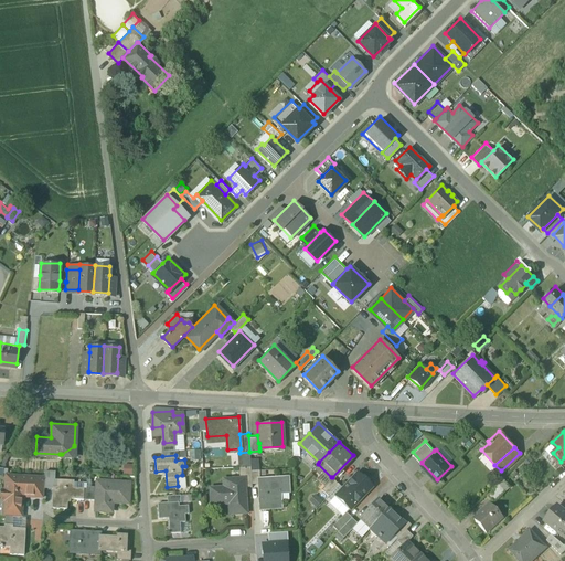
[(259,467),(251,468),(251,469),(252,482),(258,482),(258,477),(259,477),(259,467)]
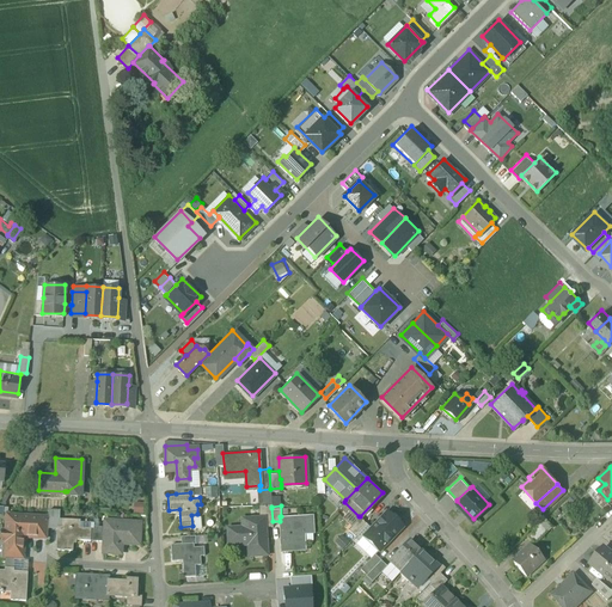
[(271,508),(259,508),(259,515),(264,514),(265,525),(273,523),(273,521),(271,508)]
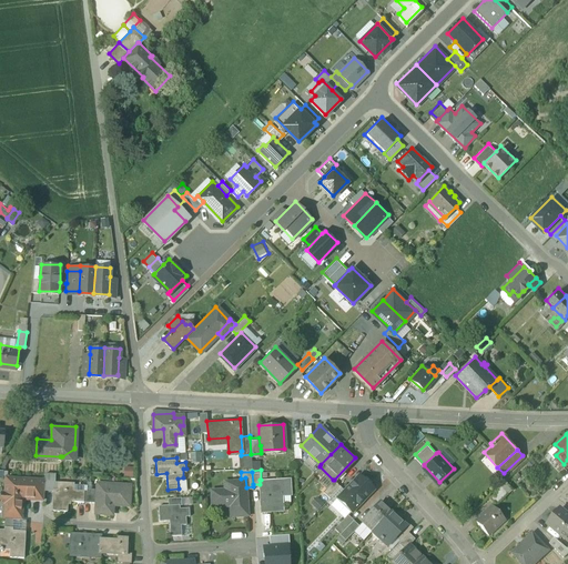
[(358,473),(337,495),(352,510),(374,487),(358,473)]
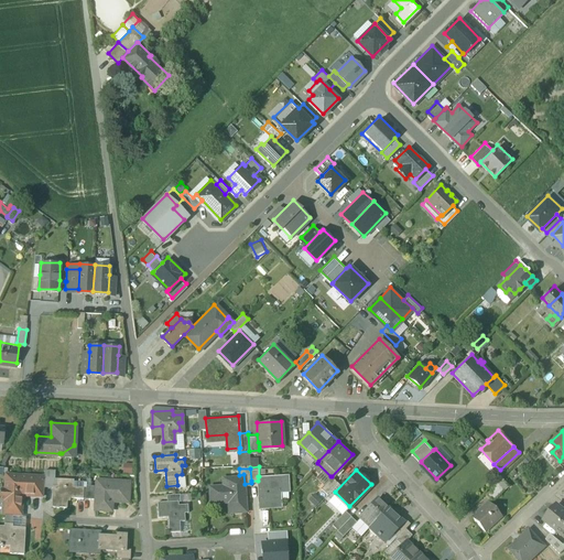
[(38,474),(7,473),(7,487),(6,496),(6,506),(21,507),(21,494),(21,493),(23,491),(24,492),(36,493),(38,474)]
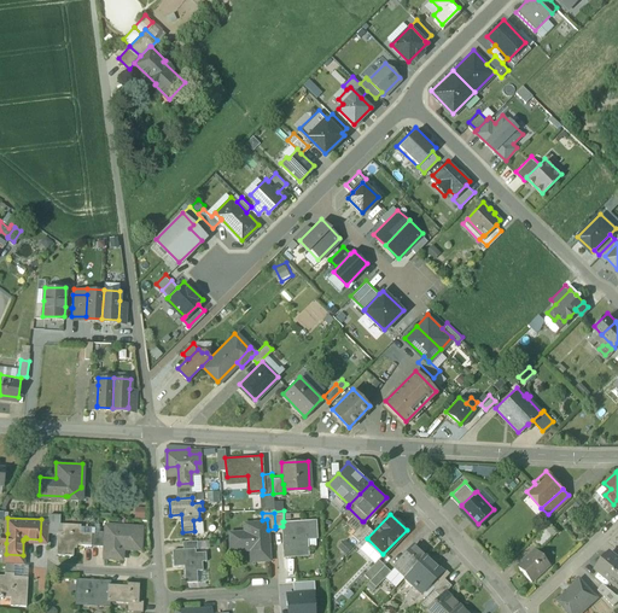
[(262,520),(244,521),(245,530),(229,531),(231,543),(251,542),(252,559),(270,558),(268,530),(267,519),(262,520)]
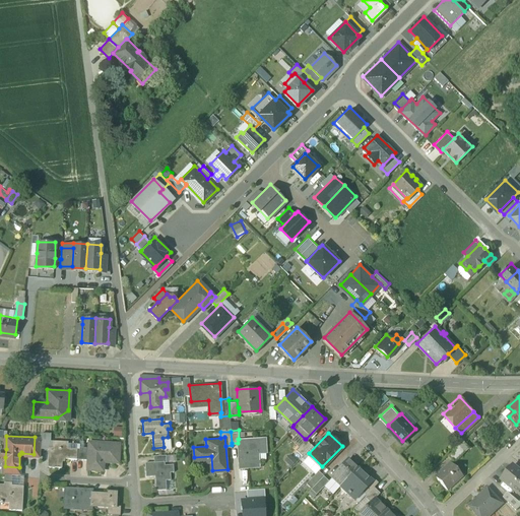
[(239,439),(238,439),(238,443),(240,466),(259,465),(258,452),(266,451),(265,437),(239,439)]
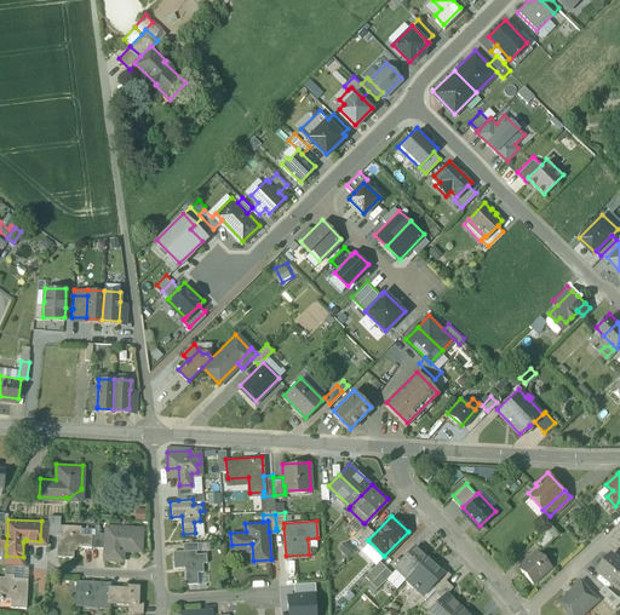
[(80,524),(63,523),(63,532),(57,530),(56,553),(74,555),(74,544),(91,545),(91,533),(80,532),(80,524)]
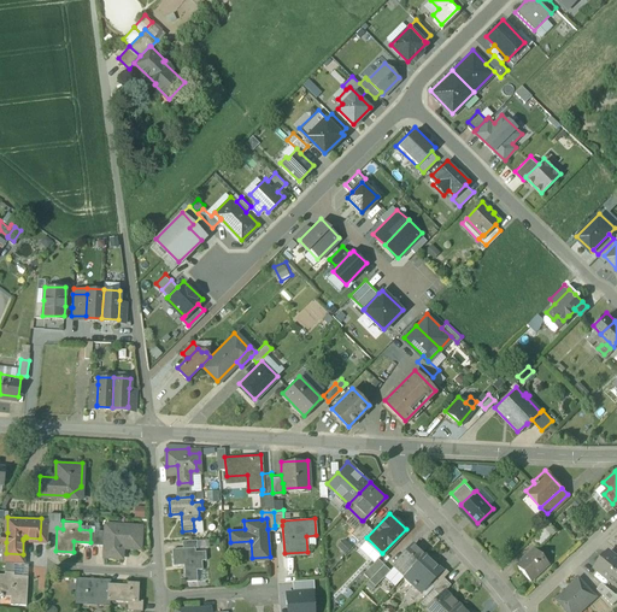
[(362,521),(351,531),(358,539),(370,527),(363,521),(362,521)]
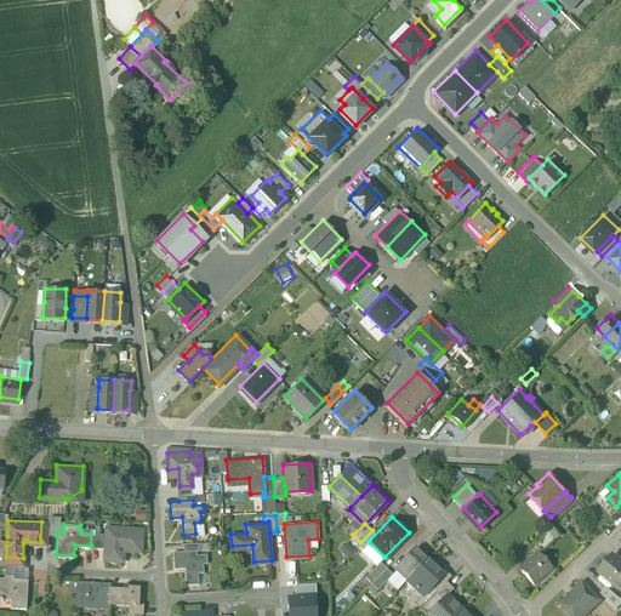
[(129,528),(112,526),(110,535),(107,534),(106,534),(106,546),(104,558),(121,558),(123,547),(140,548),(141,536),(129,536),(129,528)]
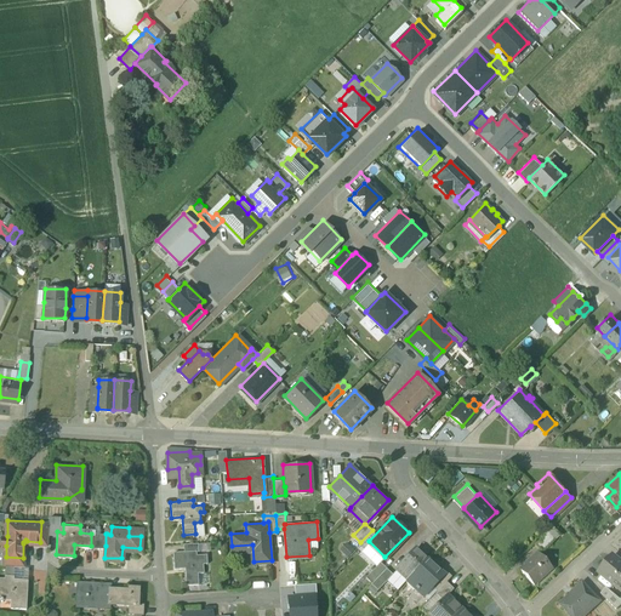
[(546,531),(534,542),(541,549),(553,537),(546,531)]
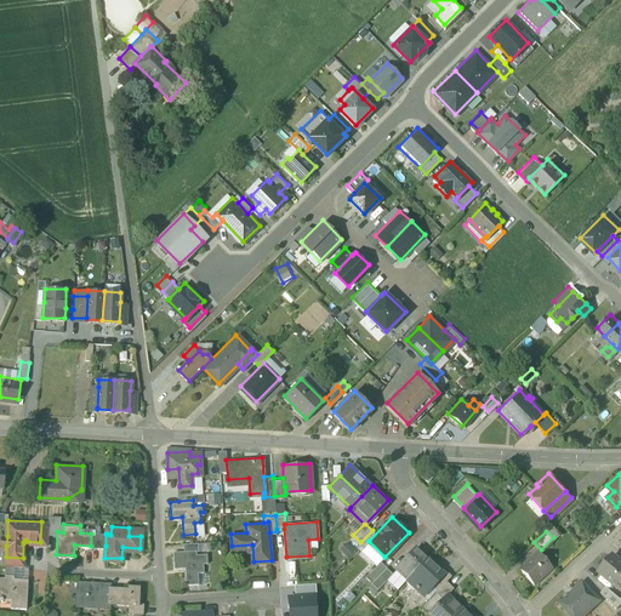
[(416,546),(396,568),(406,577),(427,555),(416,546)]
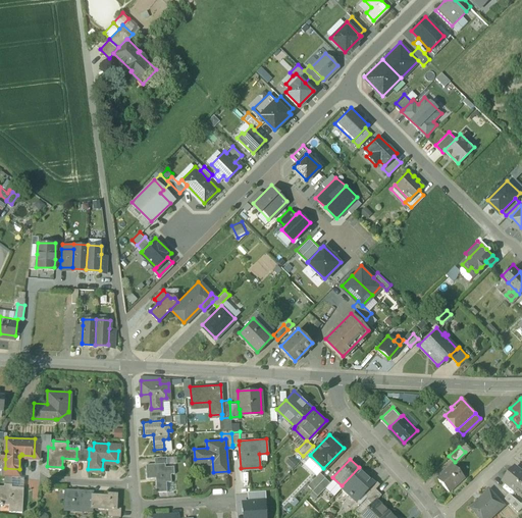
[(155,461),(146,462),(147,476),(156,475),(157,489),(167,489),(166,479),(171,479),(171,472),(174,471),(173,464),(165,465),(165,461),(155,461)]
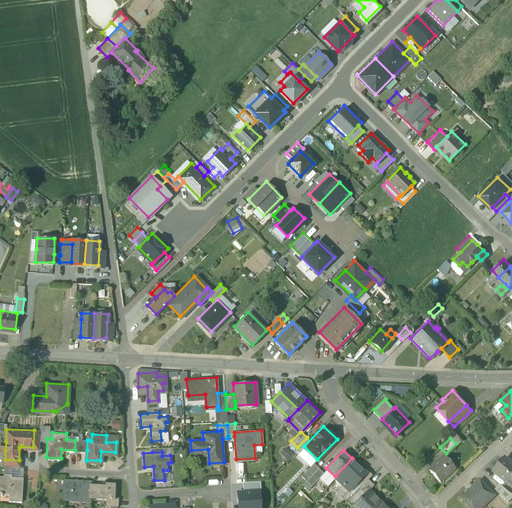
[(442,453),(427,467),(439,480),(454,467),(442,453)]
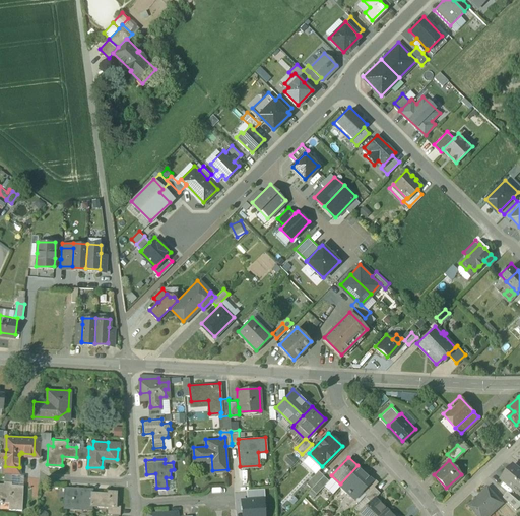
[(519,468),(513,462),(501,476),(519,492),(519,468)]
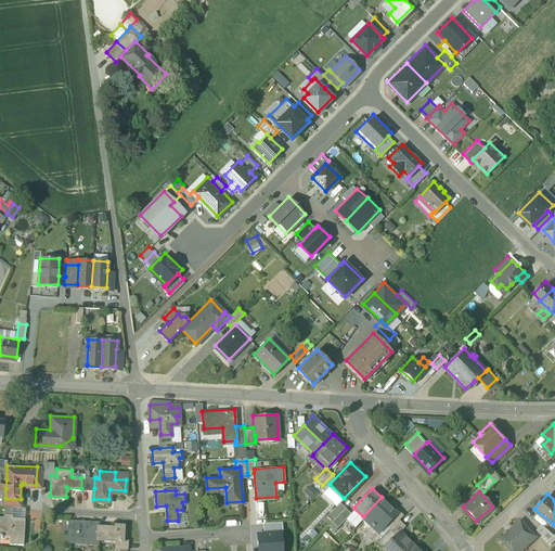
[(397,512),(382,497),(363,516),(379,532),(387,523),(397,512)]
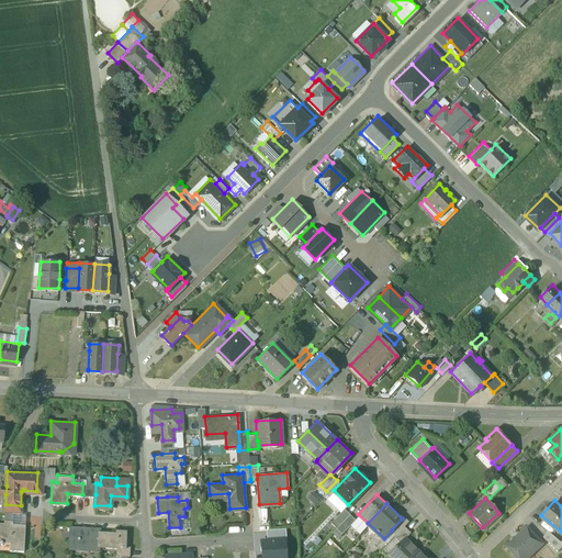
[(344,506),(330,521),(337,526),(349,512),(344,506)]
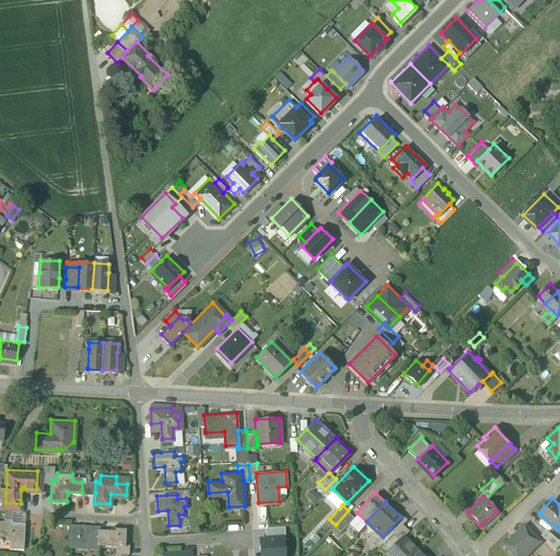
[(336,524),(335,525),(340,531),(354,516),(348,510),(336,524)]
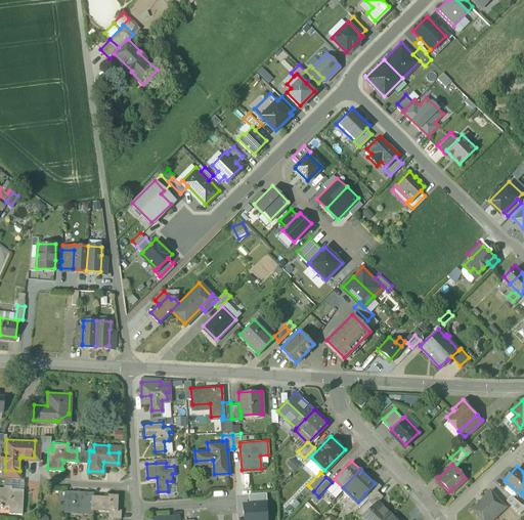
[(377,480),(375,483),(365,493),(369,496),(377,489),(381,485),(377,480)]
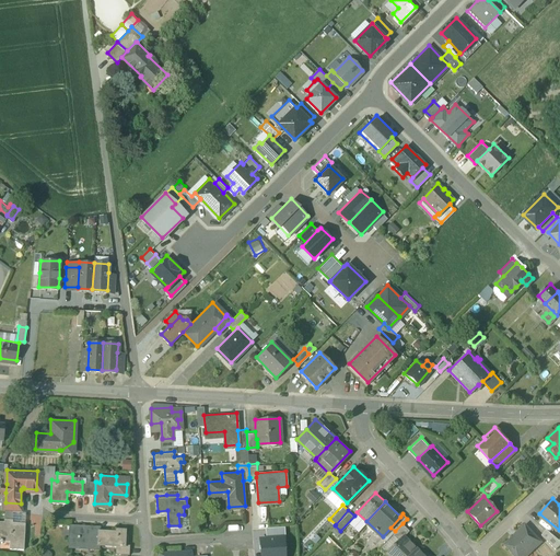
[(12,519),(4,518),(4,521),(0,520),(0,539),(0,540),(0,541),(2,541),(2,540),(10,540),(10,548),(24,548),(25,522),(12,521),(12,519)]
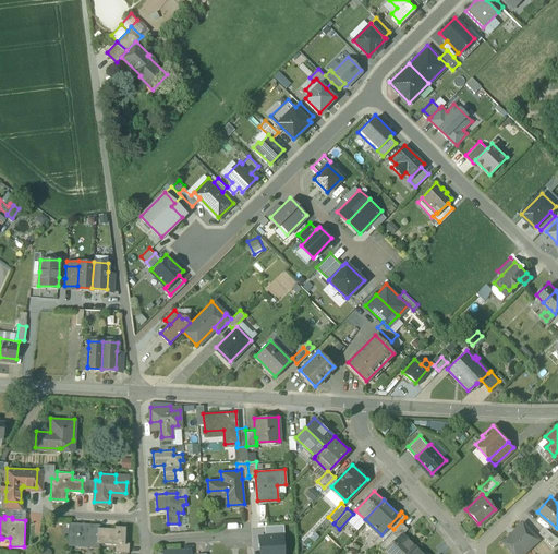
[(393,529),(391,531),(398,537),(402,532),(408,528),(401,521),(393,529)]
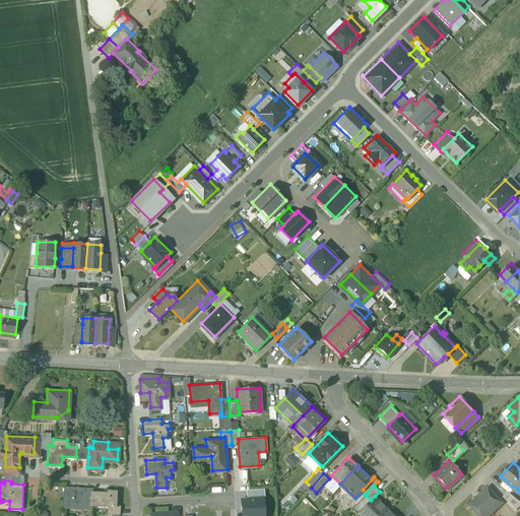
[(488,486),(469,504),(480,515),(485,515),(502,502),(488,486)]
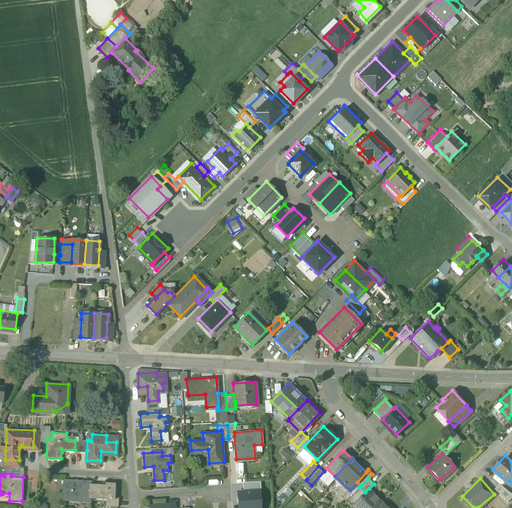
[(114,483),(106,482),(106,485),(76,483),(76,479),(64,479),(63,497),(90,498),(90,496),(106,497),(114,497),(116,497),(116,487),(114,487),(114,483)]
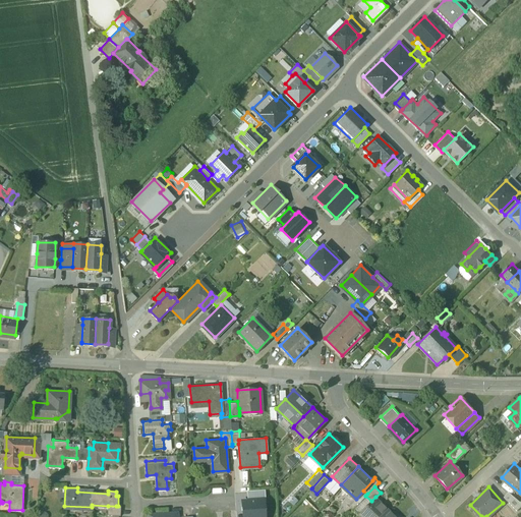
[(265,489),(246,490),(247,499),(263,498),(265,498),(265,489)]
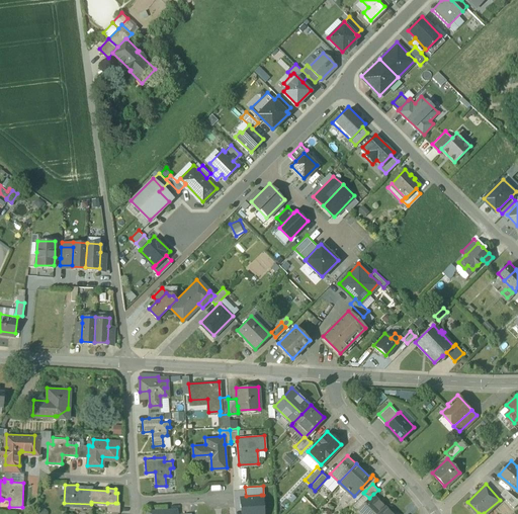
[(517,500),(517,499),(505,488),(501,493),(513,506),(517,500)]
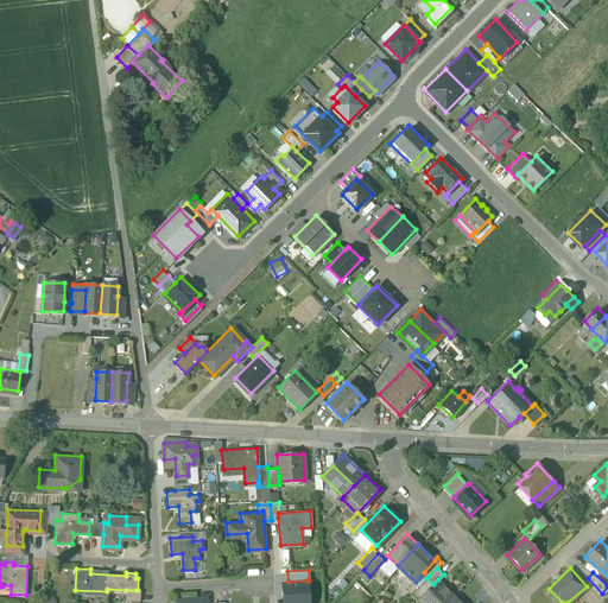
[(434,584),(420,597),(426,602),(442,602),(453,594),(438,579),(434,584)]
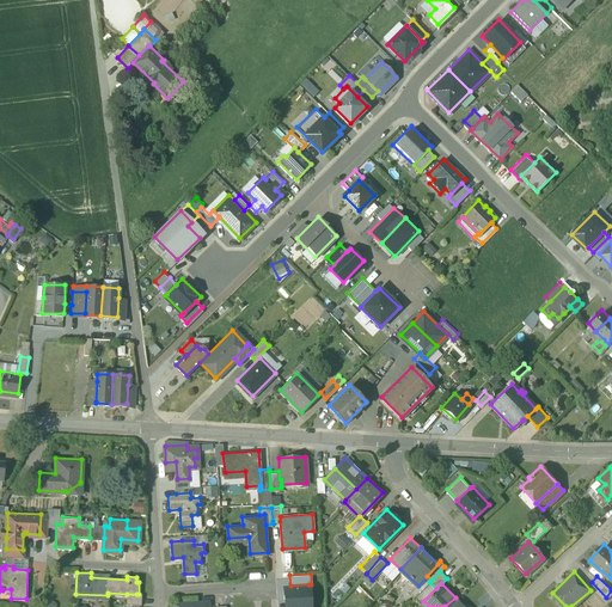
[(310,606),(308,584),(291,586),(283,587),(285,606),(310,606)]
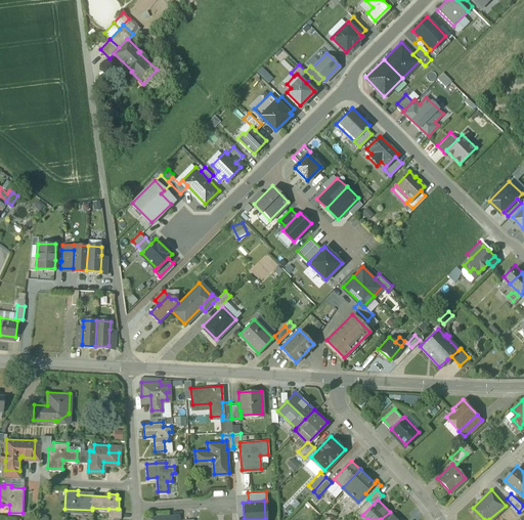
[(117,509),(108,509),(108,517),(121,518),(121,509),(119,509),(117,509)]
